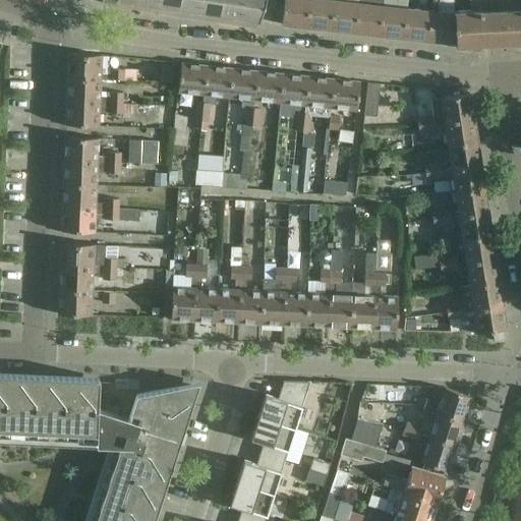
[(158,0),(158,6),(178,9),(179,0),(158,0)]
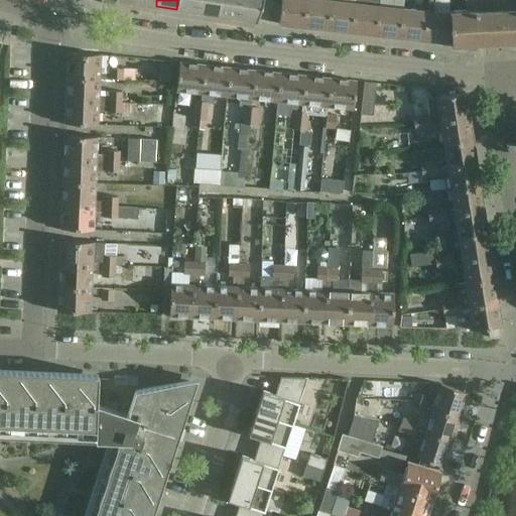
[(177,0),(176,9),(197,12),(199,0),(177,0)]
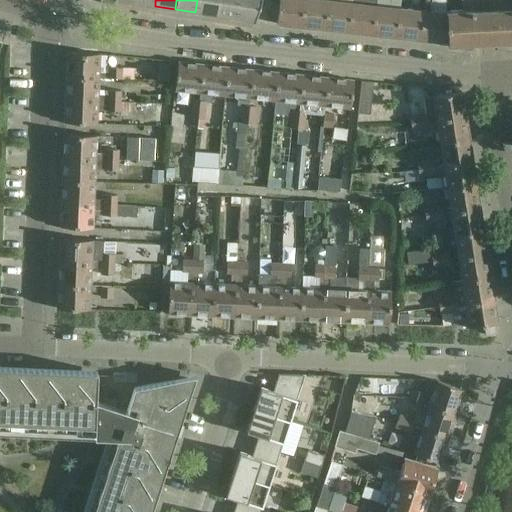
[(197,0),(195,12),(216,15),(217,0),(197,0)]
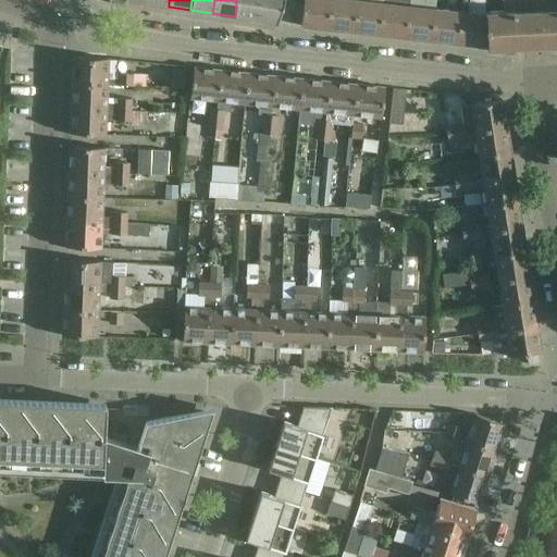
[(259,0),(236,0),(235,16),(257,20),(259,0)]
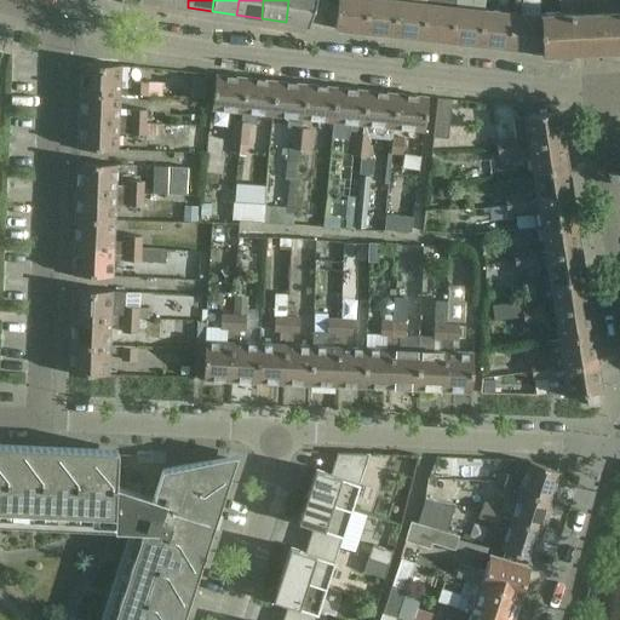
[(315,0),(288,0),(286,22),(309,26),(315,0)]
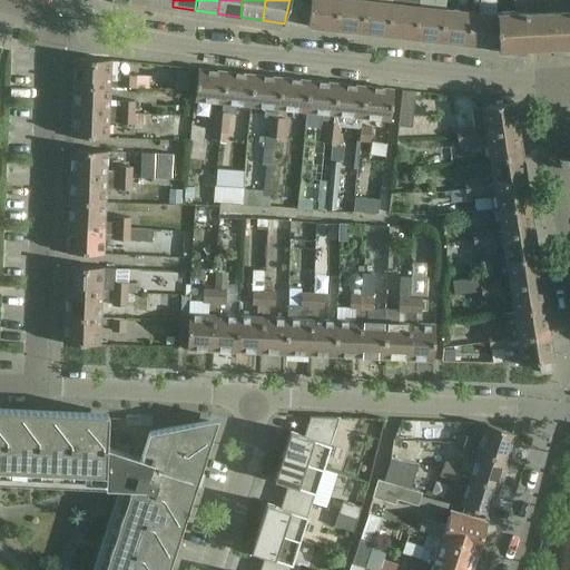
[(310,0),(307,27),(336,30),(338,0),(310,0)]
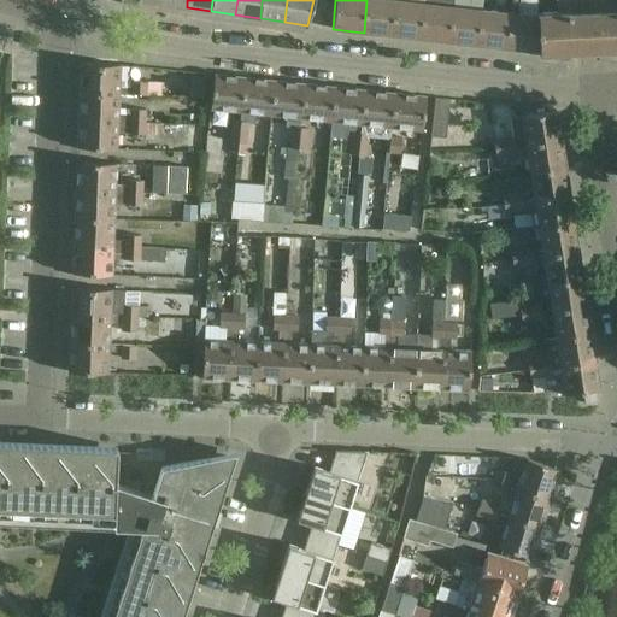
[(397,0),(392,0),(366,0),(364,33),(393,35),(397,0)]
